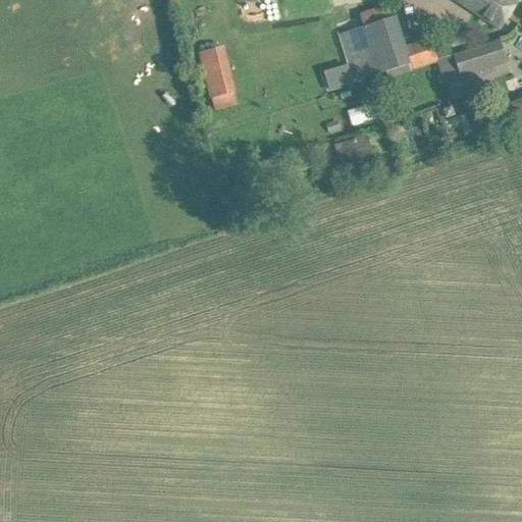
[(454,0),(500,30),(518,0),(517,0),(454,0)]
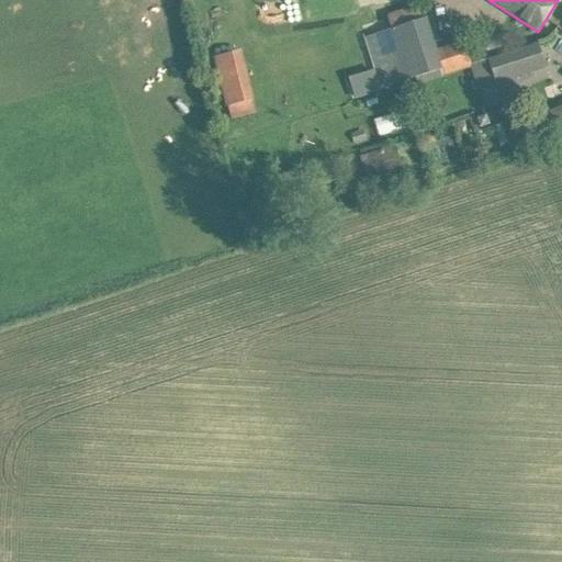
[(413,9),(388,17),(392,30),(417,22),(413,9)]
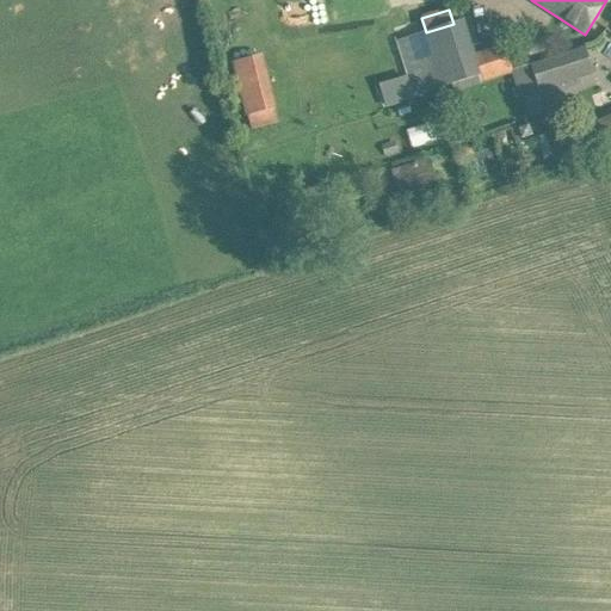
[(426,32),(396,41),(407,78),(412,96),(451,85),(479,76),(480,82),(500,76),(492,47),(471,53),(462,22),(454,24),(426,32)]
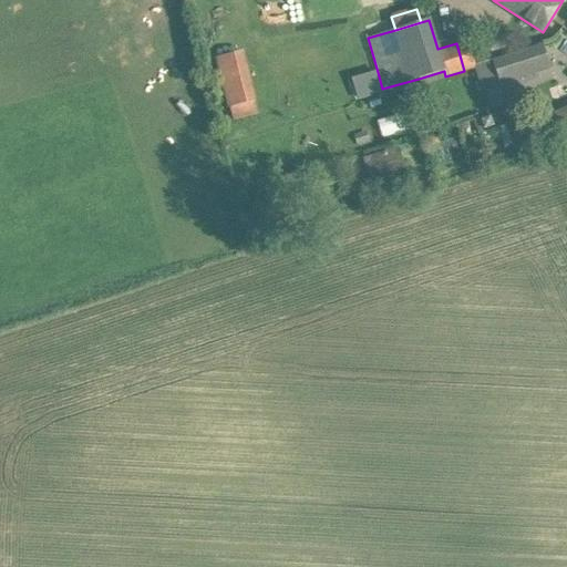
[(491,52),(505,49),(502,35),(487,40),(487,42),(478,44),(481,53),(491,51),(491,52)]
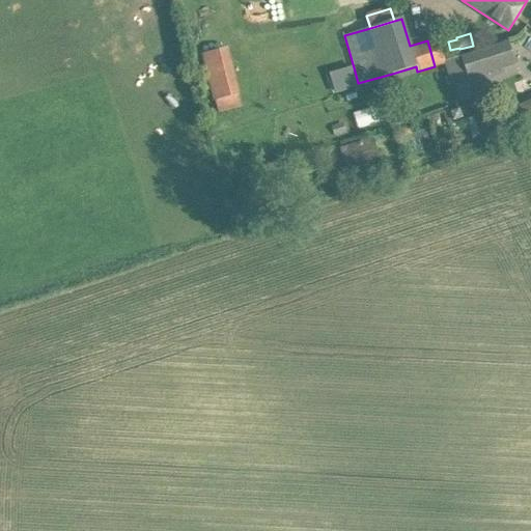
[(460,56),(469,79),(515,63),(507,40),(460,56)]
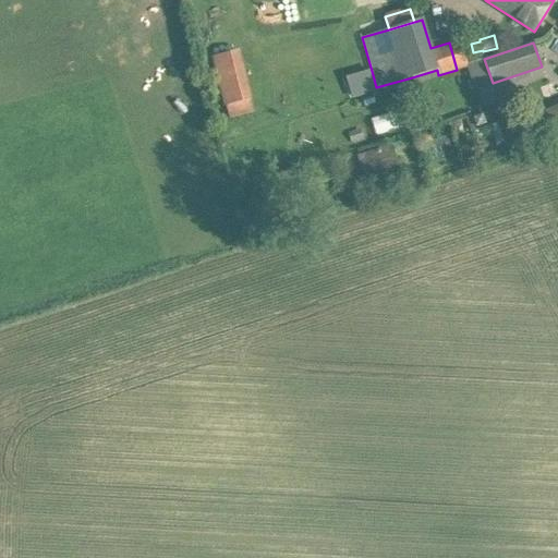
[(213,57),(223,105),(252,98),(240,50),(213,57)]
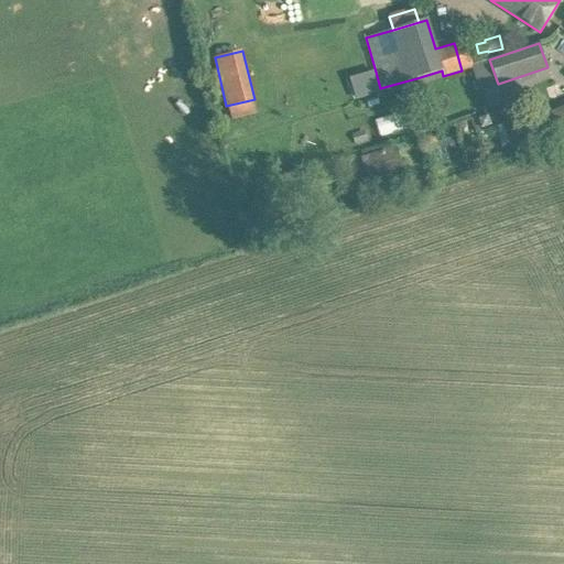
[(548,116),(551,115),(556,129),(563,126),(563,106),(556,110),(548,115),(548,116)]
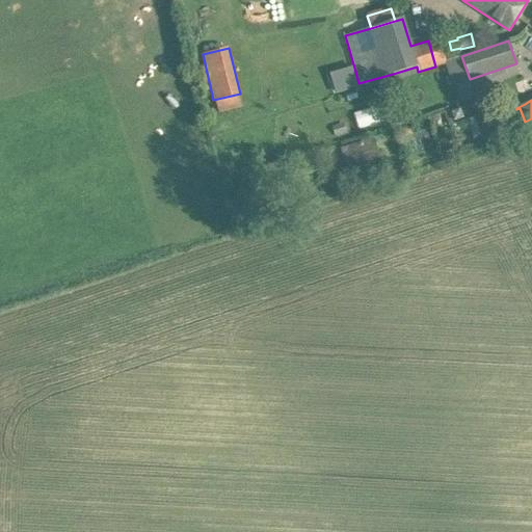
[(513,103),(502,107),(506,116),(516,112),(513,103)]
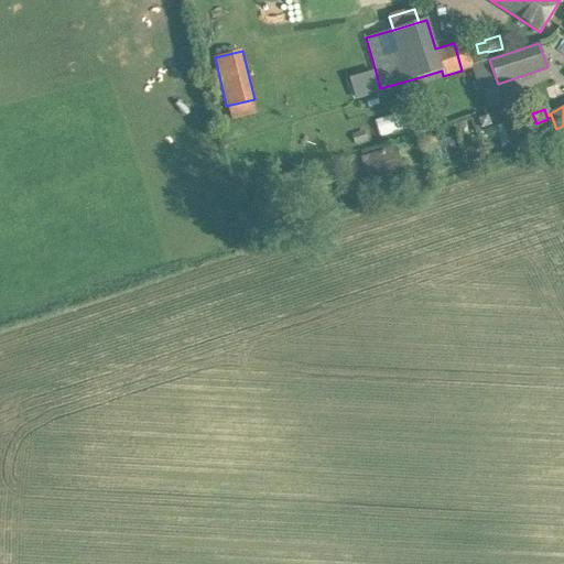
[(514,119),(508,121),(516,143),(535,136),(532,125),(528,115),(527,115),(514,119)]
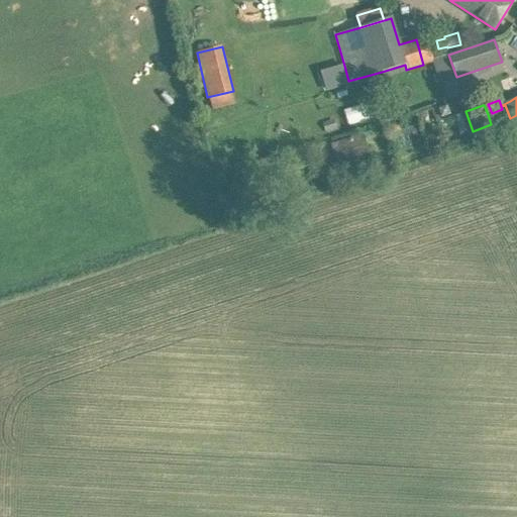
[(331,143),(338,167),(371,157),(364,133),(331,143)]
